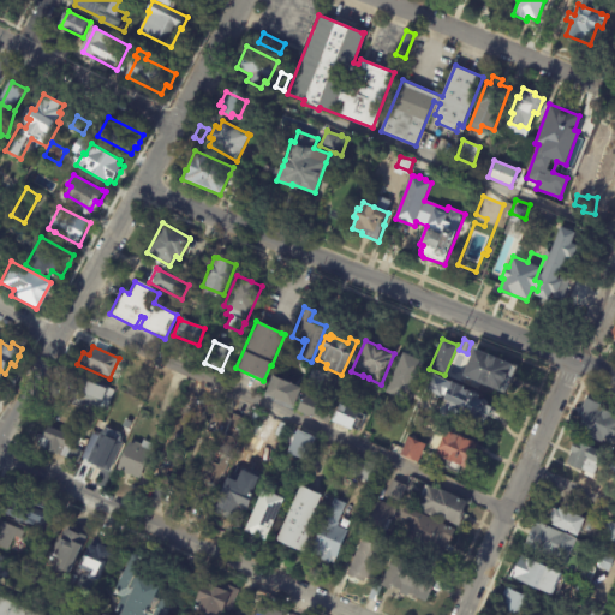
[(511,364),(499,390),(461,375),(472,348),(511,364)]
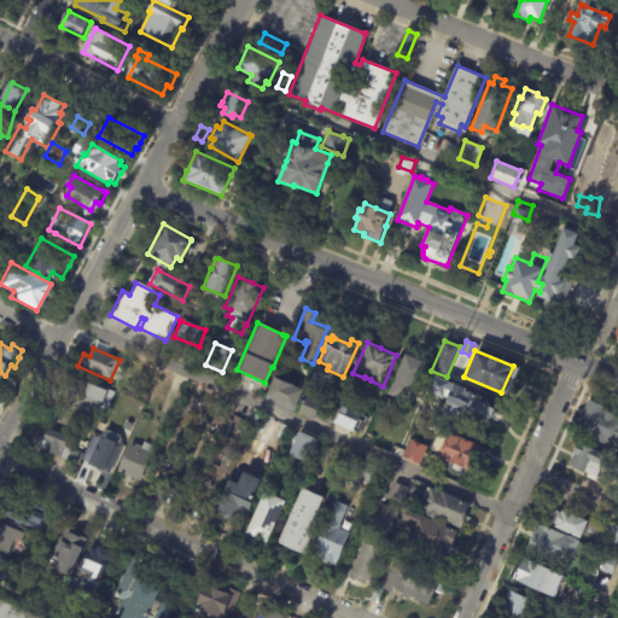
[(406,355),(426,363),(424,368),(429,371),(424,382),(419,379),(415,389),(412,388),(408,394),(394,388),(397,380),(392,379),(404,354),(406,355)]
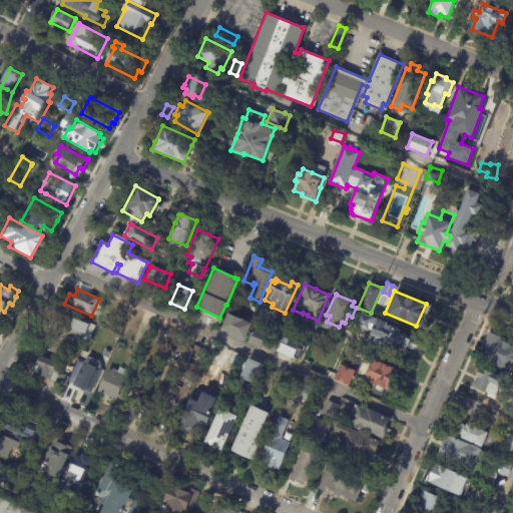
[(125,307),(117,321),(110,317),(118,303),(125,307)]
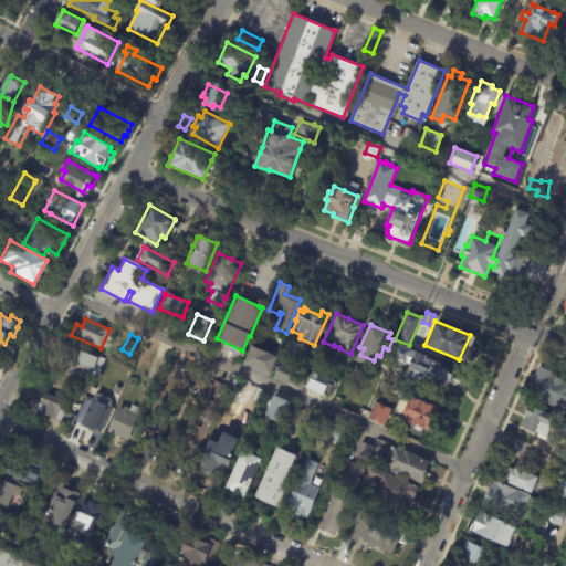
[(447,373),(447,374),(442,375),(442,376),(440,376),(441,379),(442,380),(437,391),(427,387),(426,390),(408,381),(413,367),(390,357),(397,343),(426,355),(425,357),(440,364),(439,367),(440,368),(444,367),(447,373)]
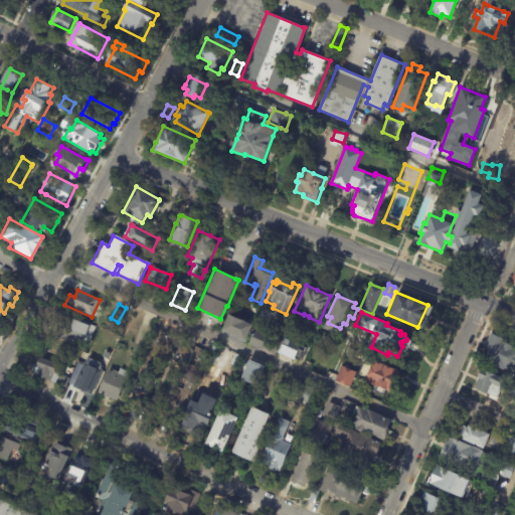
[(95,327),(96,327),(89,343),(83,341),(82,343),(68,337),(68,338),(61,335),(61,334),(55,331),(62,315),(84,325),(86,323),(95,327)]
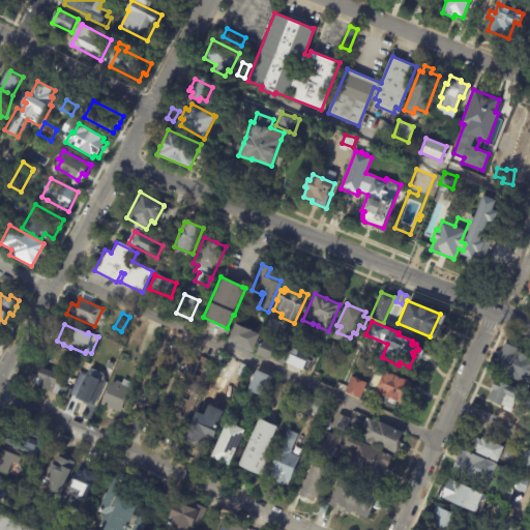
[(254,332),(258,334),(252,350),(227,340),(233,324),(254,332)]
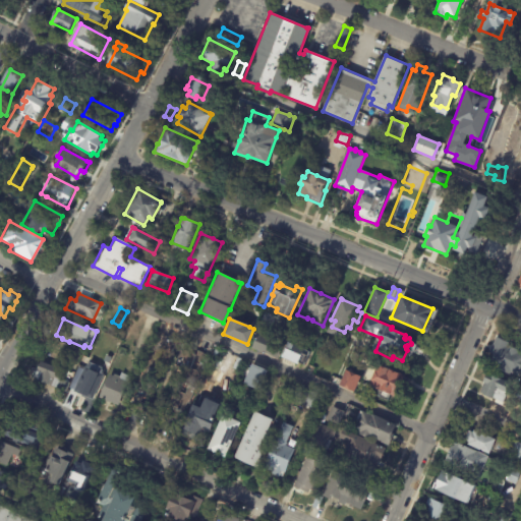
[(277,359),(265,354),(264,354),(250,348),(256,333),(283,345),(277,359)]
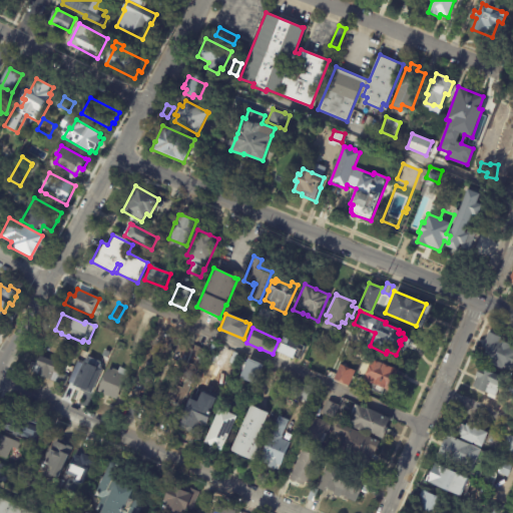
[(163,332),(177,338),(175,343),(191,350),(194,346),(206,352),(196,375),(194,374),(173,421),(159,415),(170,390),(173,392),(184,365),(170,359),(175,347),(169,345),(158,368),(152,365),(148,374),(155,377),(149,389),(142,386),(138,395),(141,396),(137,404),(128,400),(155,339),(157,340),(161,331),(163,332)]
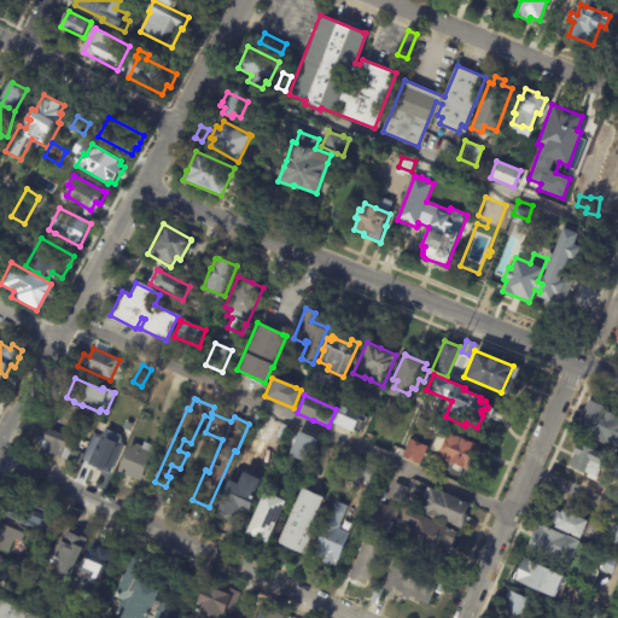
[(607,413),(616,417),(614,419),(617,420),(617,443),(617,447),(605,441),(604,444),(588,438),(589,435),(582,431),(586,421),(581,419),(588,401),(604,407),(601,413),(602,413),(604,410),(607,413)]
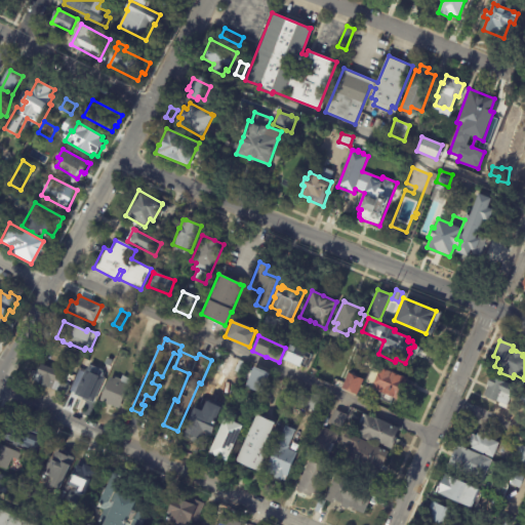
[(306,351),(314,355),(308,369),(283,359),(289,345),(306,351)]
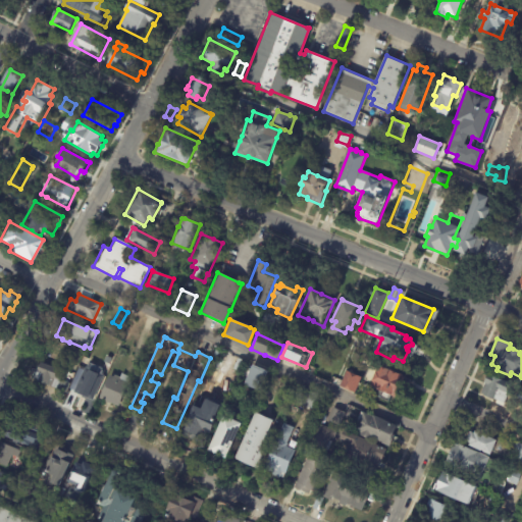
[(223,352),(216,367),(209,363),(216,349),(223,352)]
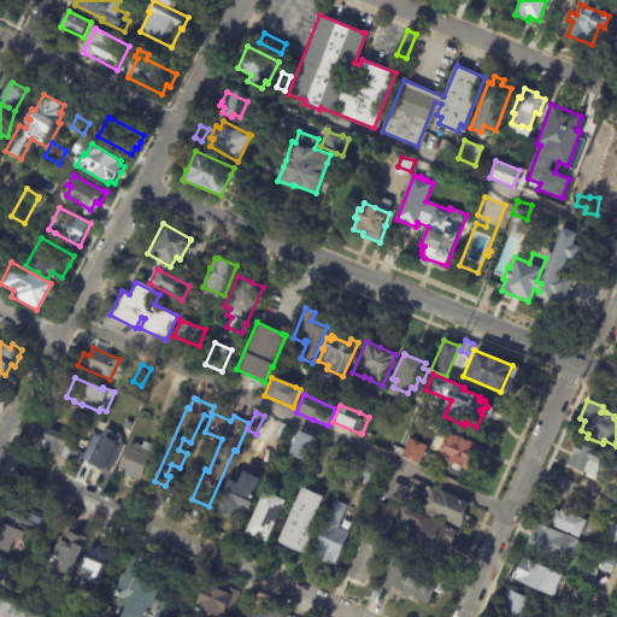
[(285,425),(291,428),(285,441),(278,439),(285,425)]
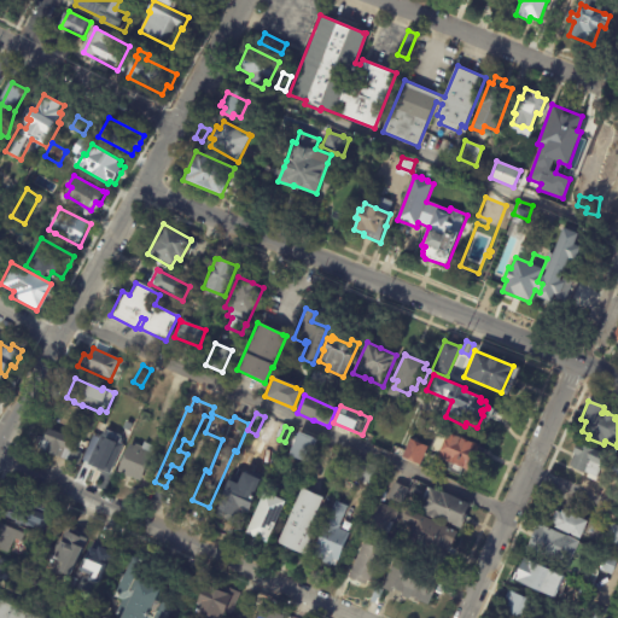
[(77,442),(74,452),(82,455),(79,464),(68,460),(54,455),(54,456),(38,449),(46,430),(77,442)]
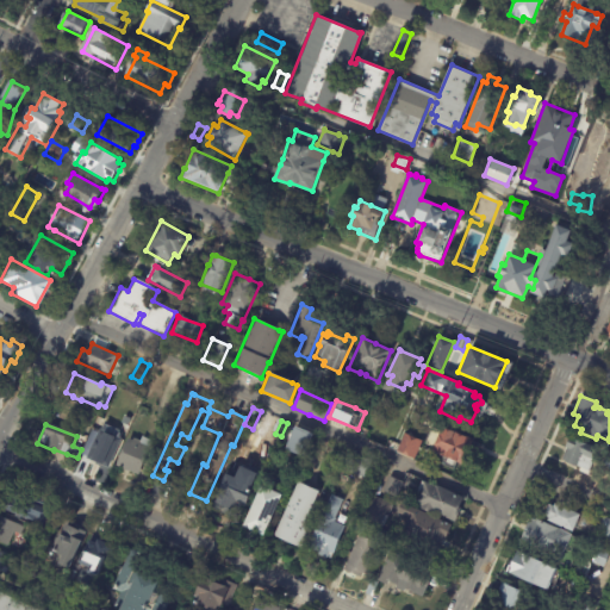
[(293,453),(284,449),(293,427),(312,434),(303,458),(293,453)]
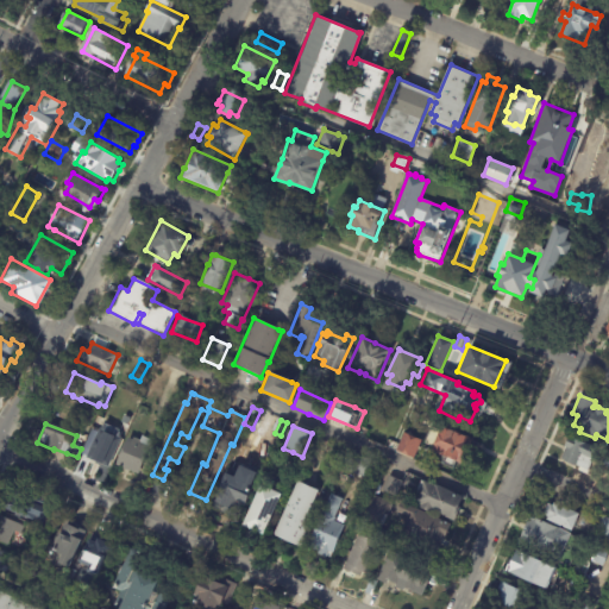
[(481,447),(478,453),(471,450),(464,465),(458,463),(456,469),(444,464),(446,457),(433,451),(445,426),(475,440),(475,441),(482,444),(481,447)]
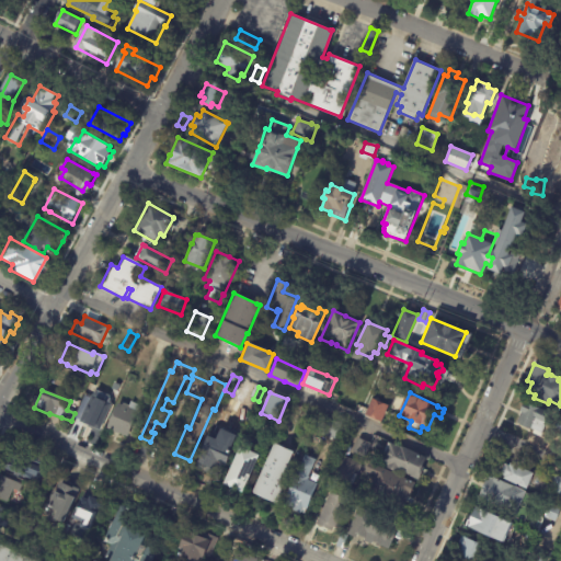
[(80,423),(77,422),(90,395),(106,402),(93,430),(80,423)]
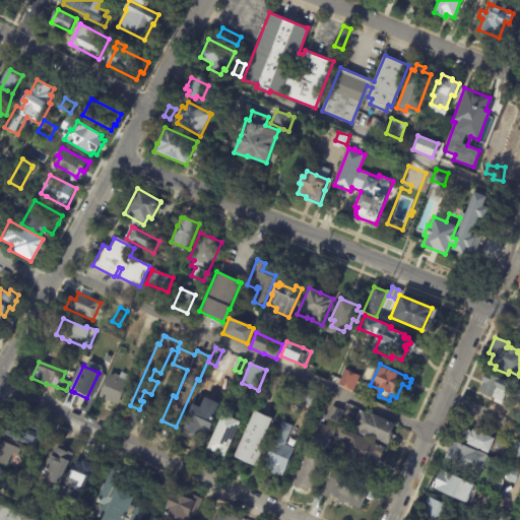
[(205,373),(209,366),(213,368),(210,375),(205,373)]
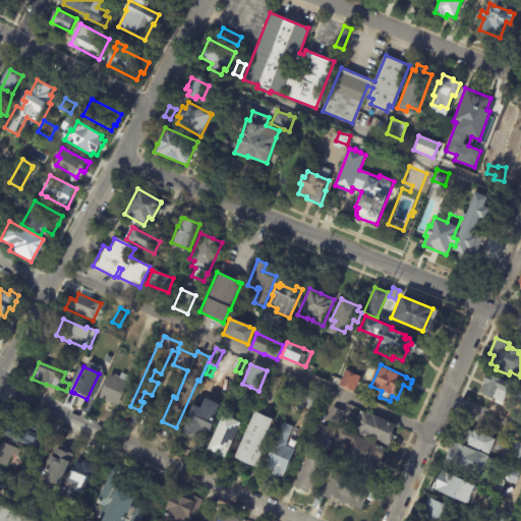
[(348,371),(360,378),(354,393),(339,386),(345,370),(348,371)]
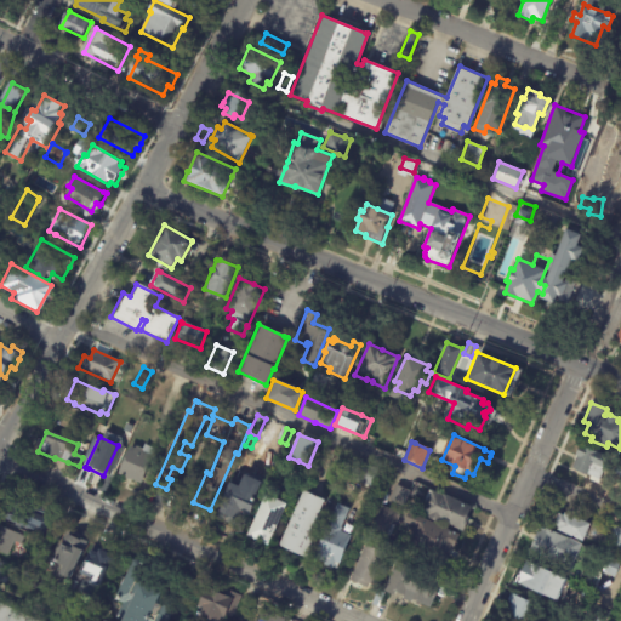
[(154,450),(155,450),(141,484),(117,474),(129,446),(134,449),(135,446),(142,449),(143,445),(154,450)]
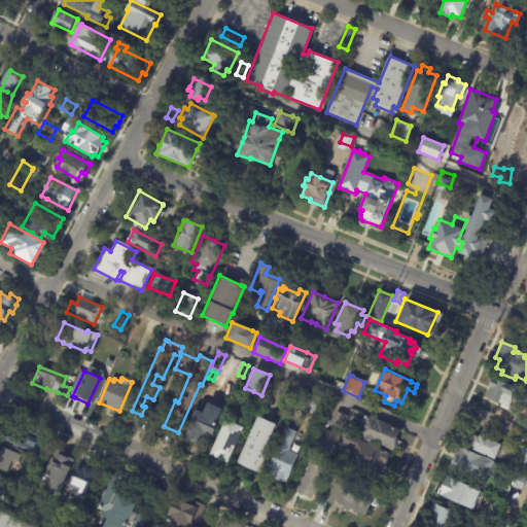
[(510,409),(508,411),(500,408),(501,403),(498,402),(497,403),(488,399),(488,398),(485,397),(489,387),(488,387),(492,378),(518,389),(510,409)]
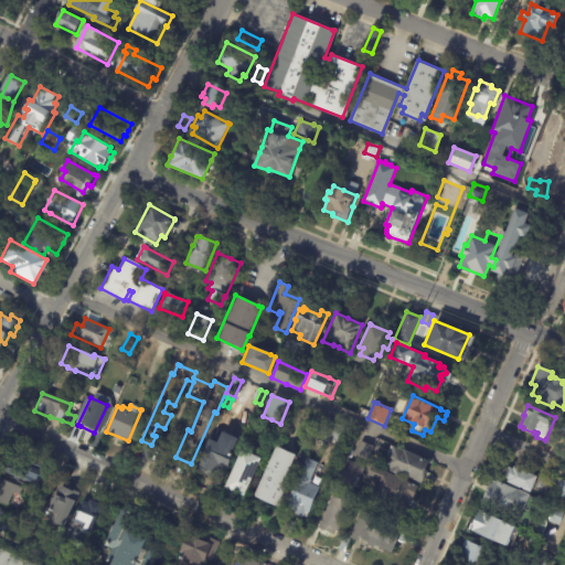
[(326,419),(344,427),(338,444),(319,435),(326,419)]
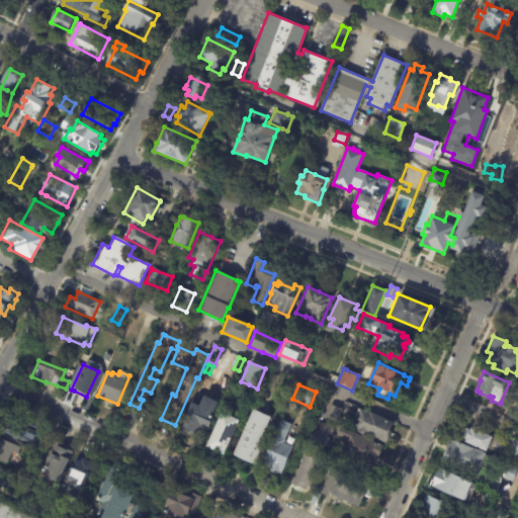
[(203,435),(182,426),(192,403),(216,413),(209,428),(207,427),(203,435)]
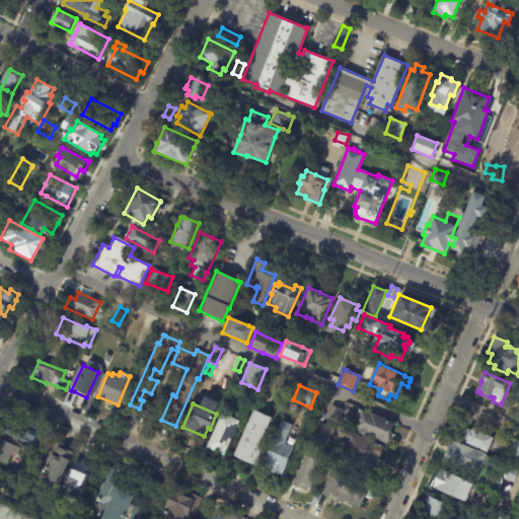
[(343,411),(344,411),(338,424),(325,419),(330,405),(343,411)]
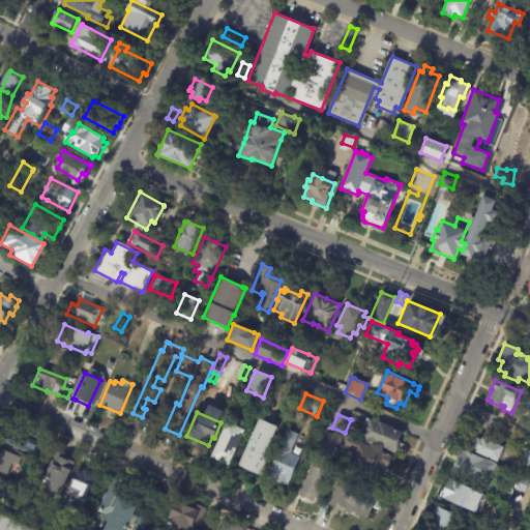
[(266,417),(278,423),(269,444),(275,447),(263,473),(239,462),(261,415),(266,417)]
